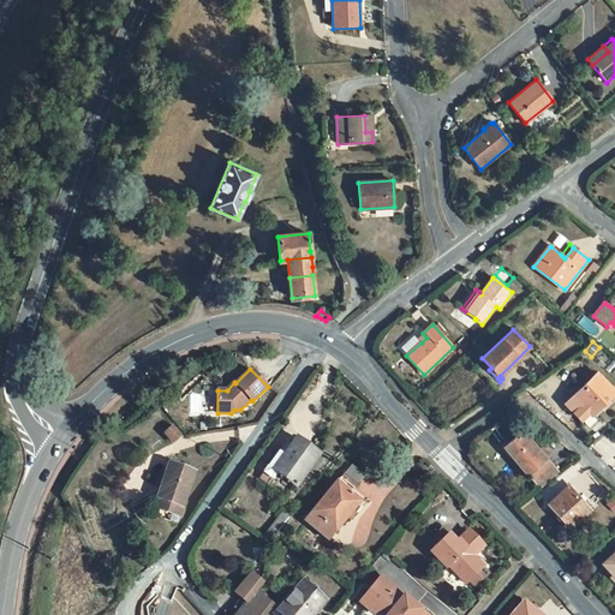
[(596,411),(608,400),(614,393),(614,390),(597,372),(574,395),(592,416),(596,411)]
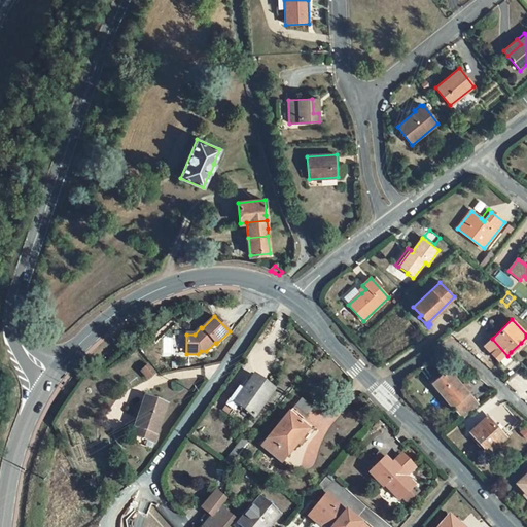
[(523,346),(521,343),(511,352),(514,355),(523,346)]
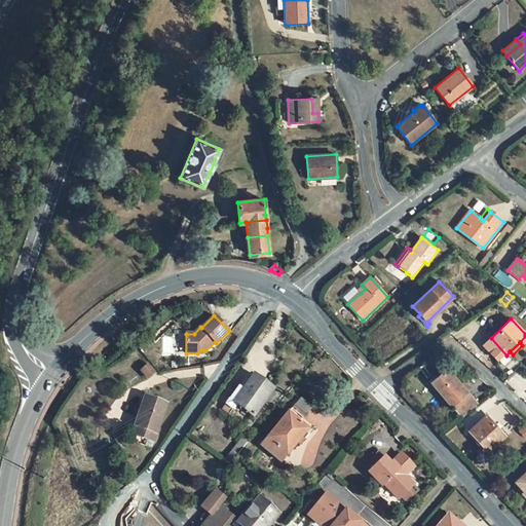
[(466,390),(461,384),(450,371),(445,375),(442,372),(431,380),(439,388),(437,390),(451,407),(452,406),(460,417),(478,403),(466,390)]
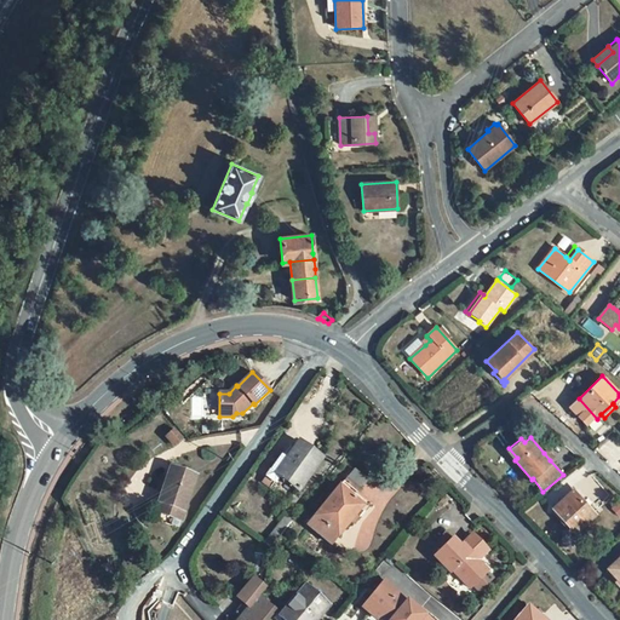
[(322,458),(299,441),(287,458),(282,454),(270,470),(279,476),(299,491),(322,458)]
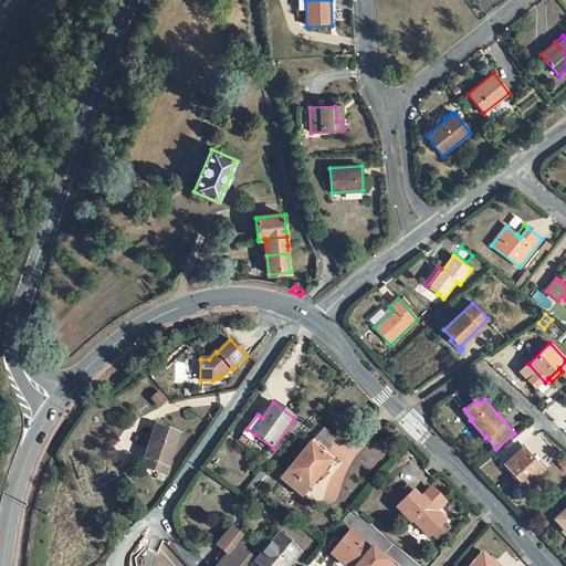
[(462,411),(470,420),(472,418),(464,409),(462,411)]
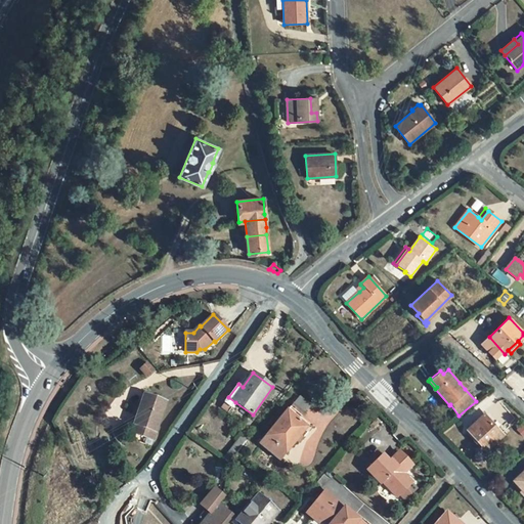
[(135,426),(134,425),(131,433),(153,440),(166,401),(144,394),(142,402),(139,401),(134,416),(138,417),(135,426)]
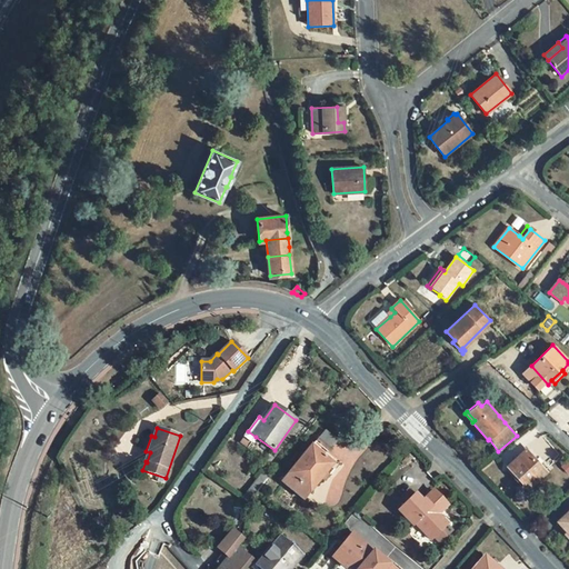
[(256,437),(248,431),(243,436),(252,442),(256,437)]
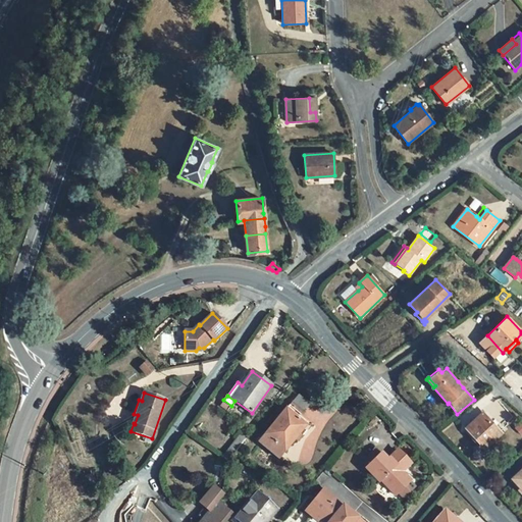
[(292,403),(290,405),(301,414),(303,411),(292,403)]
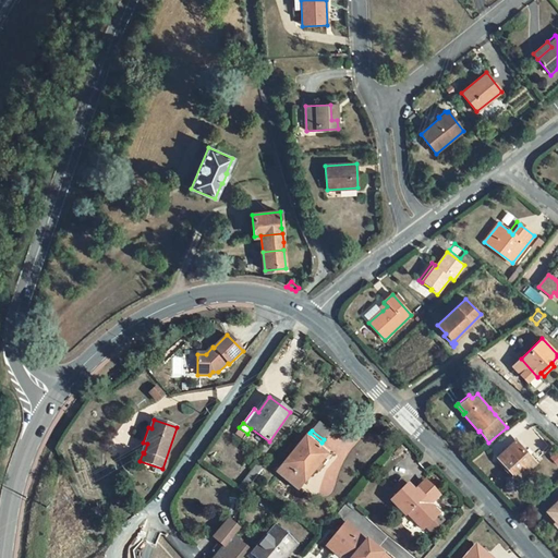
[(310,433),(277,473),(298,490),(315,469),(318,472),(327,461),(324,459),(327,455),(327,453),(320,449),(324,445),(322,443),(310,433)]
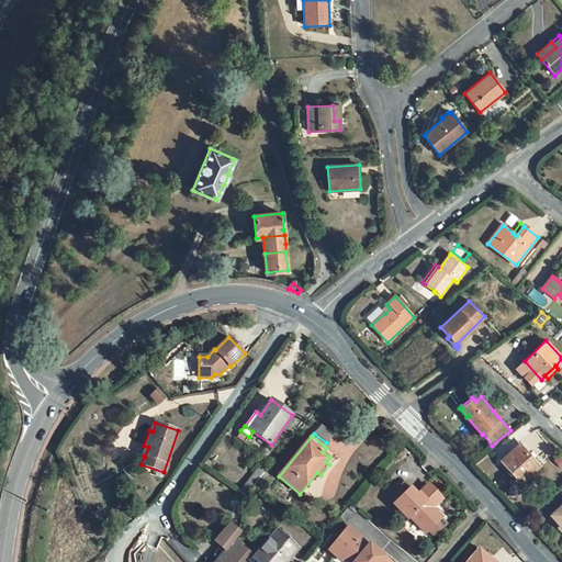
[(505,464),(514,475),(521,483),(539,465),(519,444),(501,460),(505,464)]
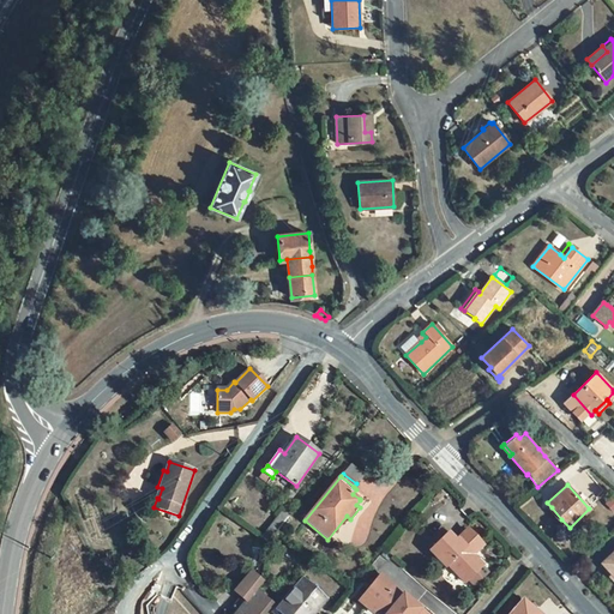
[(363,495),(356,489),(353,494),(360,499),(363,495)]
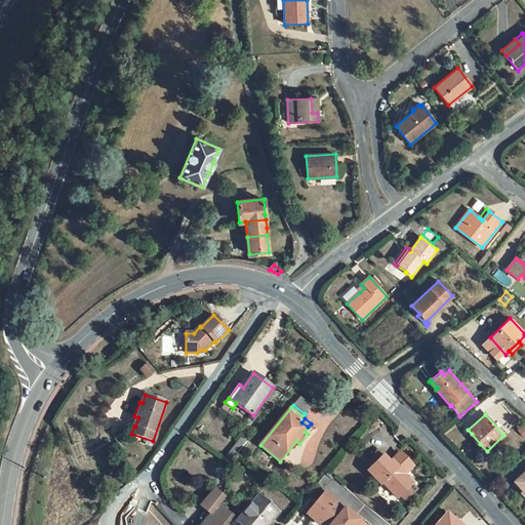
[(478,446),(480,444),(472,434),(469,436),(478,446)]
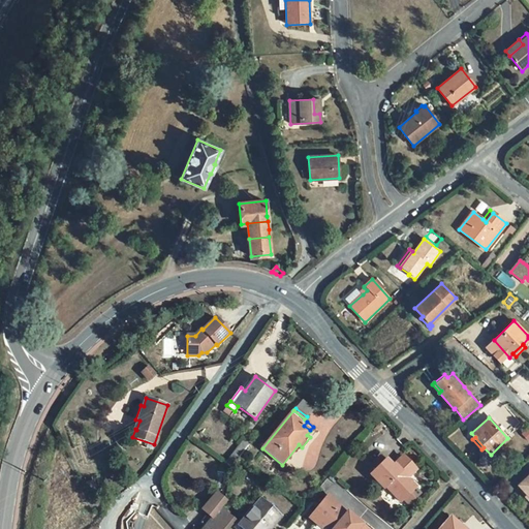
[(245,440),(226,463),(231,467),(240,457),(250,443),(245,440)]
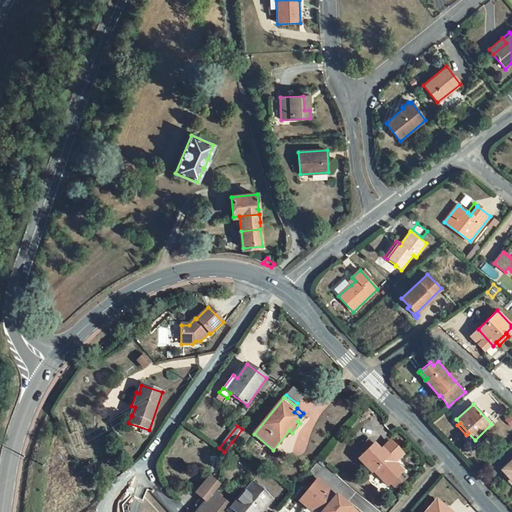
[(390,483),(396,489),(407,478),(402,472),(403,471),(395,463),(393,460),(395,458),(397,460),(403,454),(390,441),(381,451),(375,445),(374,446),(366,454),(359,460),(371,473),(373,471),(388,486),(390,483)]
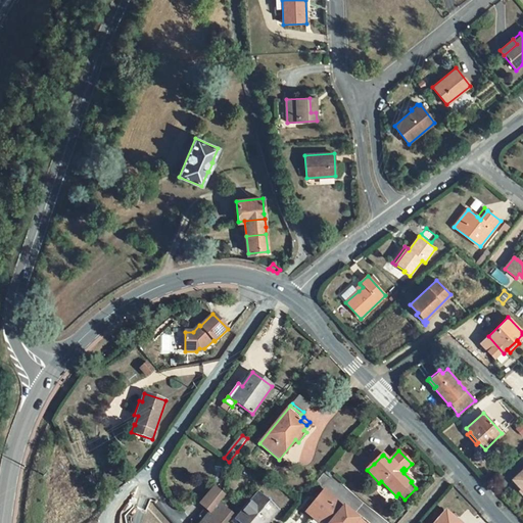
[(369,459),(374,464),(382,456),(377,450),(369,459)]
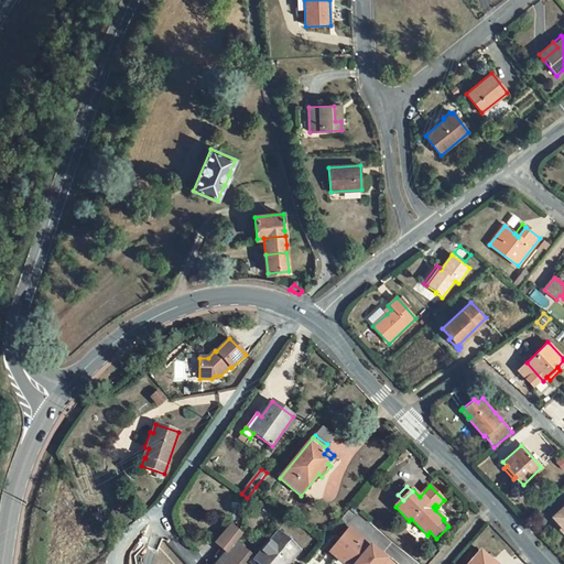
[(563,506),(553,517),(563,529),(563,506)]
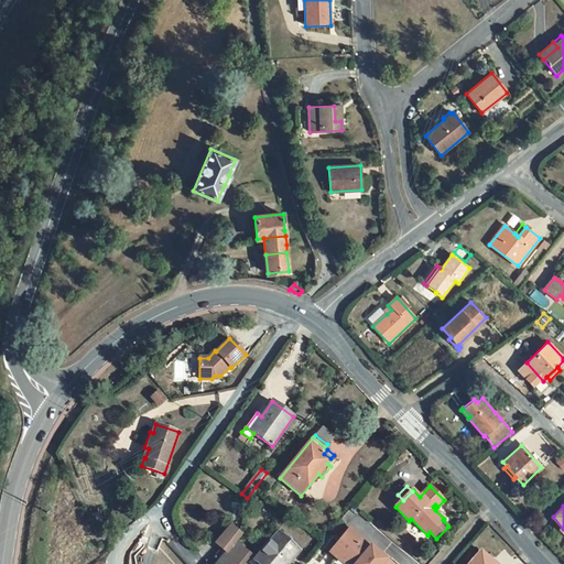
[(289,513),(281,508),(278,513),(284,519),(289,513)]
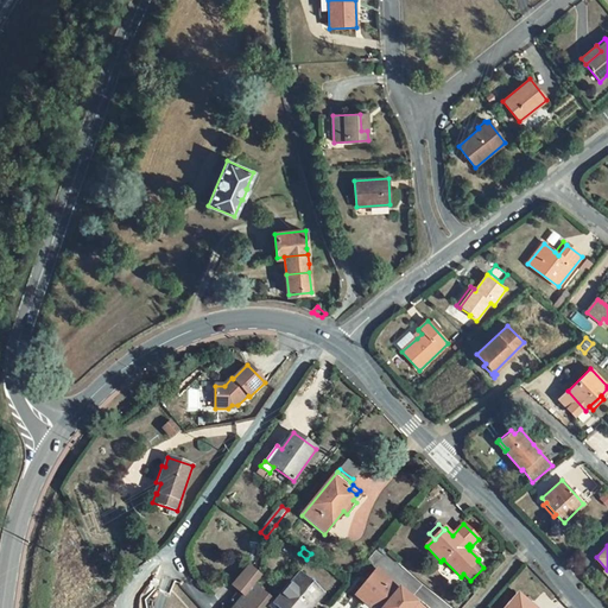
[(607,575),(607,574),(607,570),(600,562),(596,564),(607,575)]
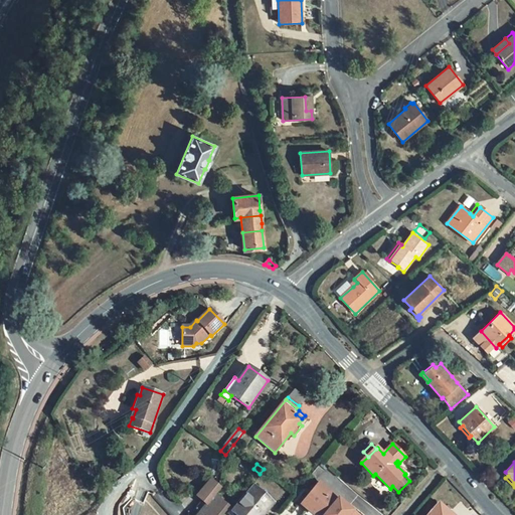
[(218,514),(227,504),(217,495),(216,495),(215,494),(218,490),(209,482),(196,498),(206,505),(205,507),(201,503),(194,512),(198,514),(197,514),(218,514)]
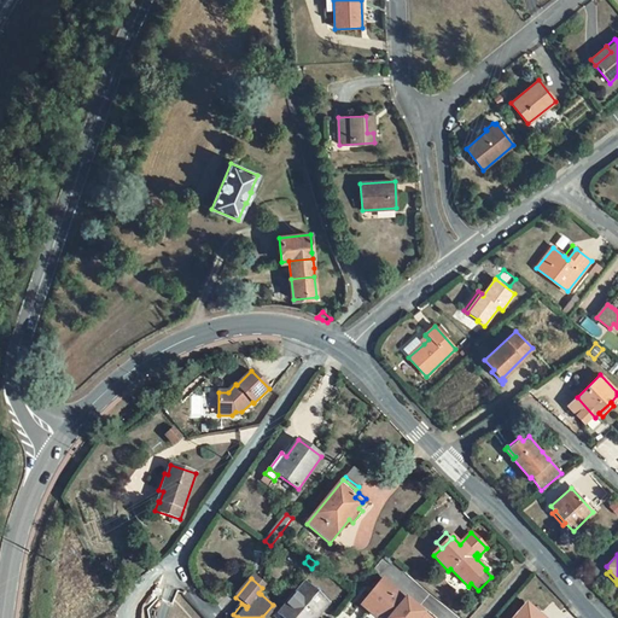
[(396,593),(382,581),(361,606),(375,617),(379,614),(383,617),(429,617),(418,608),(415,612),(410,608),(413,605),(397,592),(396,593)]
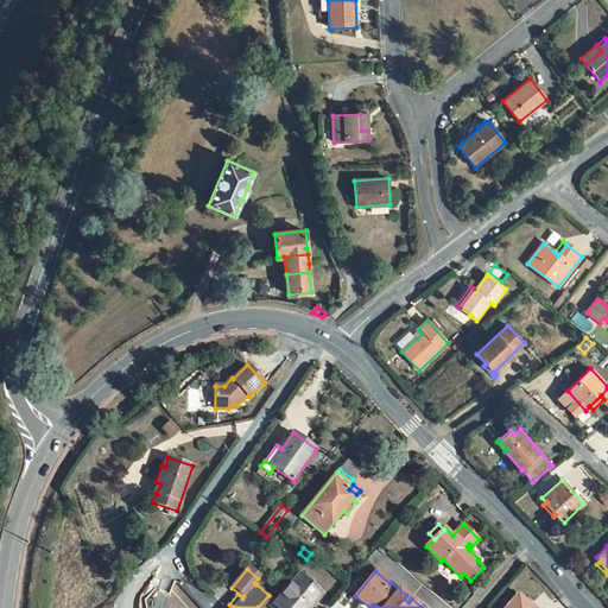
[(279,607),(309,607),(323,594),(301,575),(291,586),(289,583),(272,602),(279,607)]
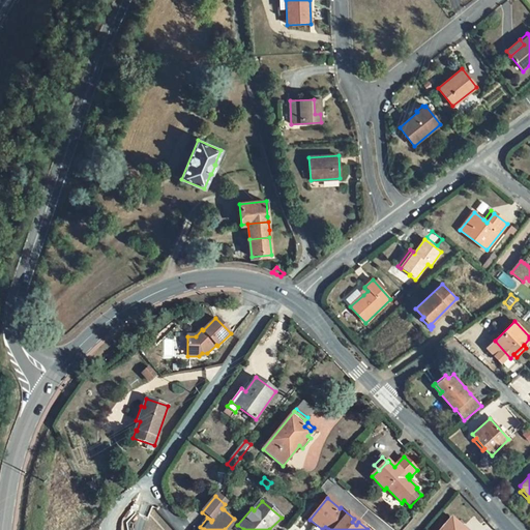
[(465,529),(452,519),(441,529),(465,529)]
